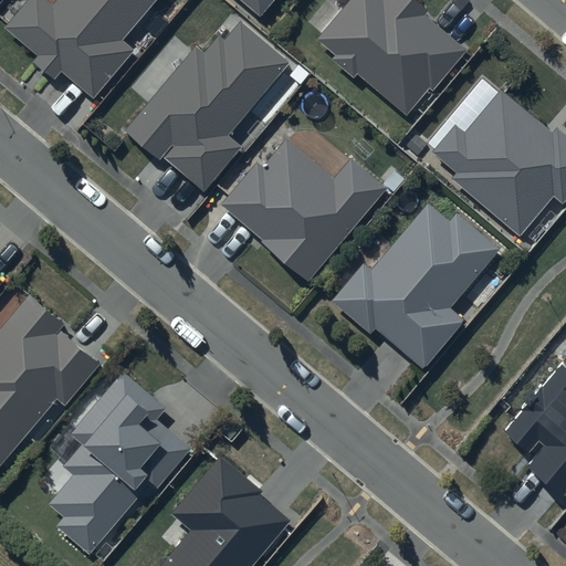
[(155,0),(58,0),(54,4),(49,0),(27,0),(3,28),(38,56),(33,62),(54,80),(62,72),(94,100),(135,50),(122,39),(155,0)]
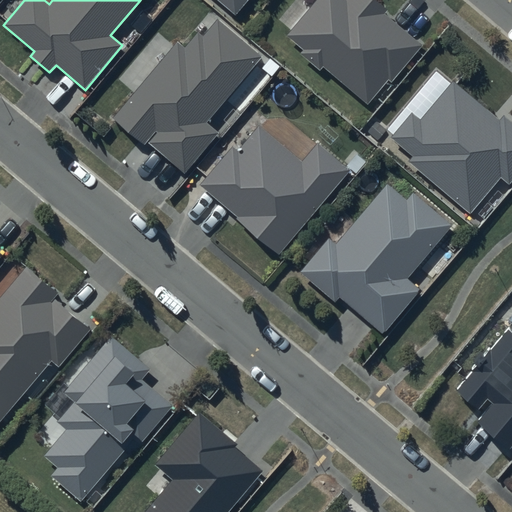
[(219,0),(236,13),(247,0),(219,0)]
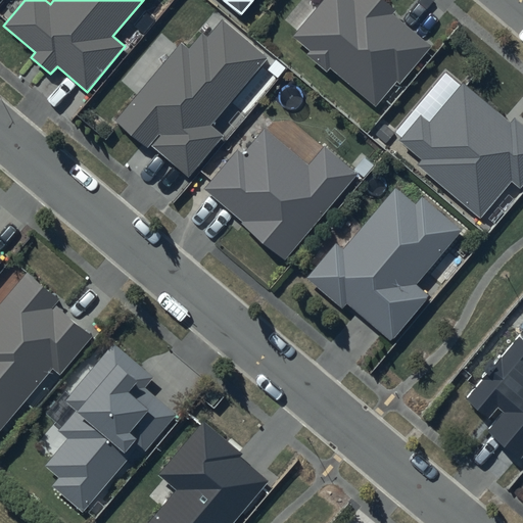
[(323,0),(294,35),(311,49),(306,54),(328,73),(331,68),(376,106),(396,81),(399,85),(432,45),(394,13),(398,9),(386,0),(323,0)]
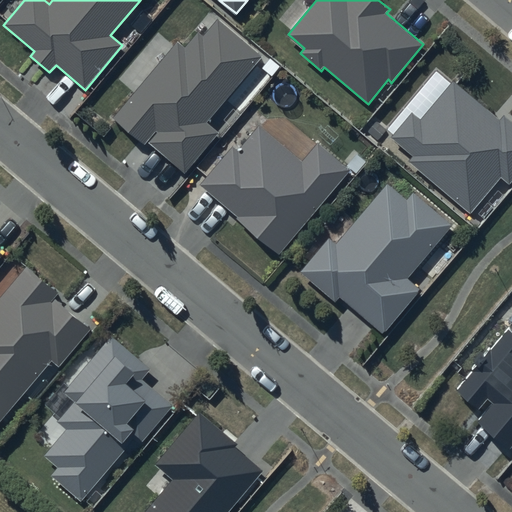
[(263,57),(218,19),(203,36),(199,32),(185,48),(177,42),(112,118),(144,145),(147,141),(184,173),(220,132),(207,121),(263,57)]
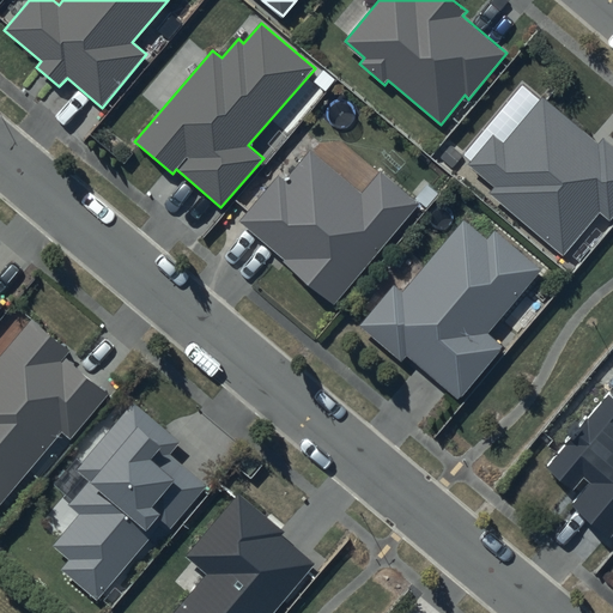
[(598,143),(541,97),(503,143),(493,134),(467,165),(492,186),(489,192),(563,254),(600,210),(611,218),(612,214),(612,146),(602,137),(598,143)]
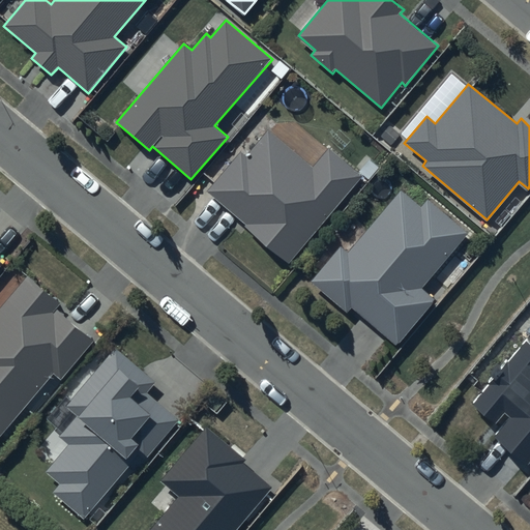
[(312,168),(269,130),(246,157),(240,152),(206,192),(289,262),(362,176),(329,147),(312,168)]
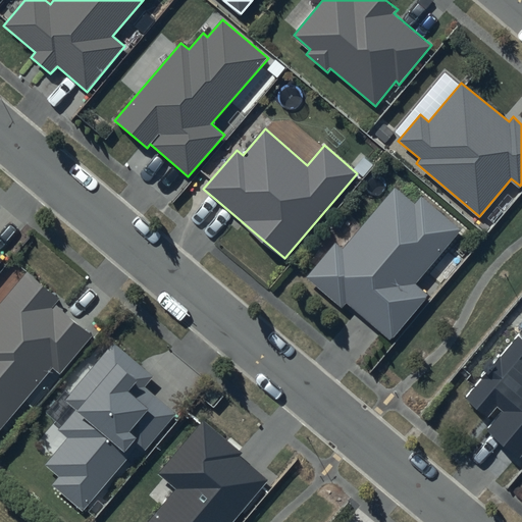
[(461,229),(421,196),(415,203),(395,187),(343,249),(334,242),(305,277),(341,308),(347,301),(390,337),(426,296),(414,285),(461,229)]
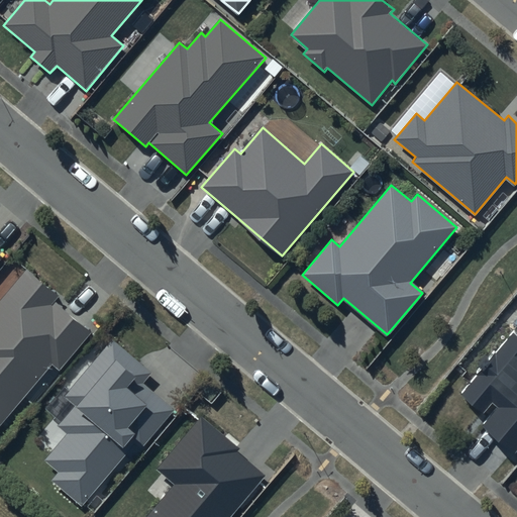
[(61,295),(26,268),(0,299),(0,425),(52,363),(61,371),(92,332),(55,302),(61,295)]
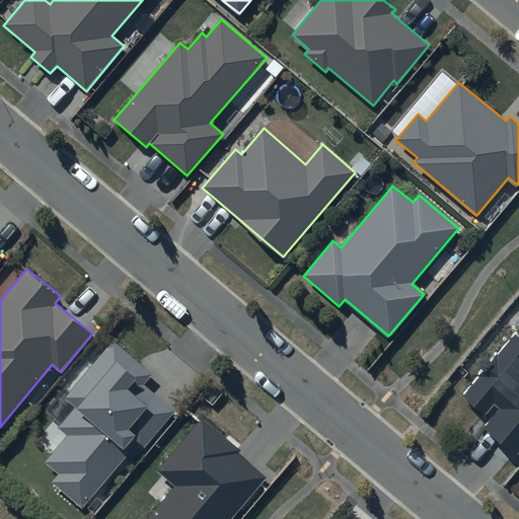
[(518,336),(517,334),(461,399),(480,415),(473,423),(518,460),(518,458),(518,336)]
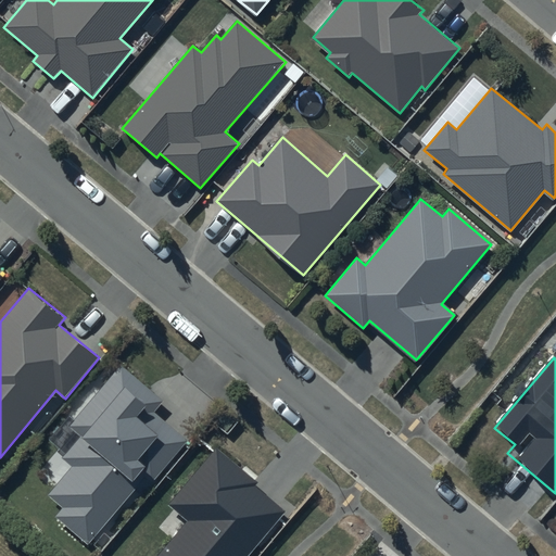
[(166,400),(122,362),(66,427),(79,438),(62,457),(73,466),(50,493),(65,506),(57,516),(89,543),(146,477),(152,482),(189,439),(156,412),(166,400)]
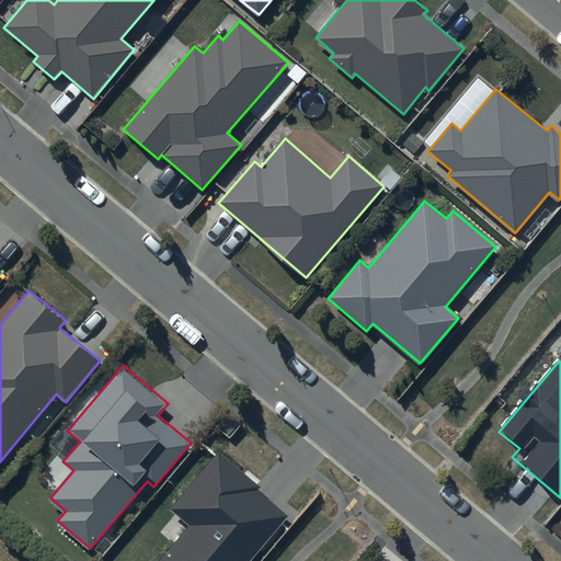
[(260,487),(218,451),(169,508),(189,525),(158,560),(250,560),(288,515),(258,489),(260,487)]
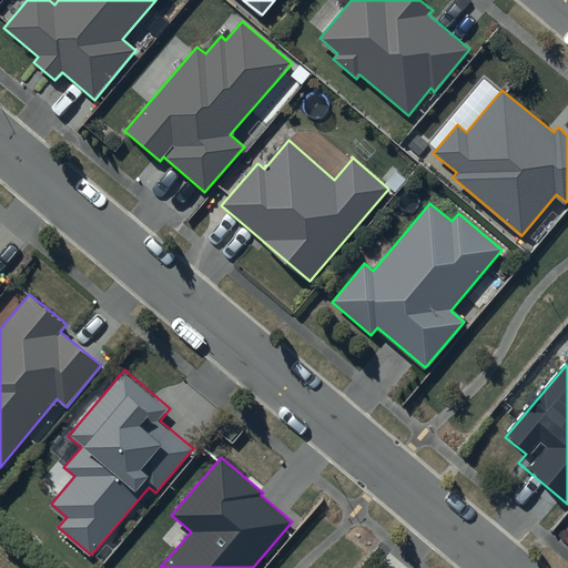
All buildings are outlined.
